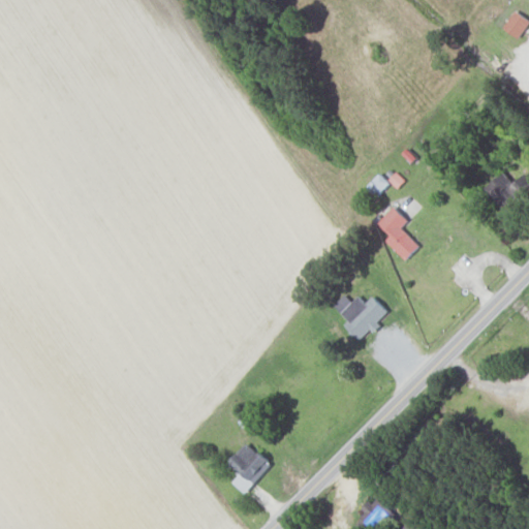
[(504,27),(519,37),(528,23),(528,18),(516,9),(504,27)]
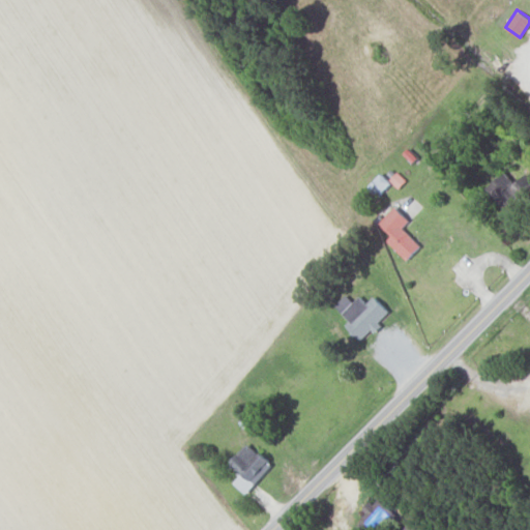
[(488,188),(507,210),(529,190),(521,180),(518,183),(505,171),(488,188)]
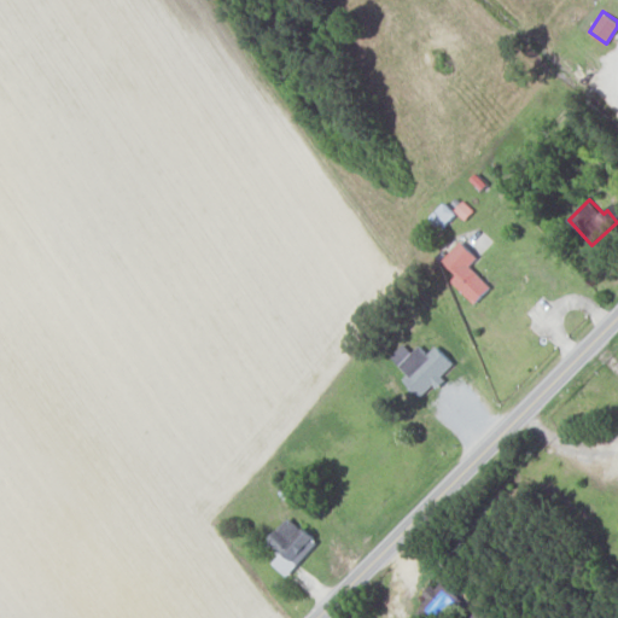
[(429,217),(442,229),(456,213),(444,202),(429,217)]
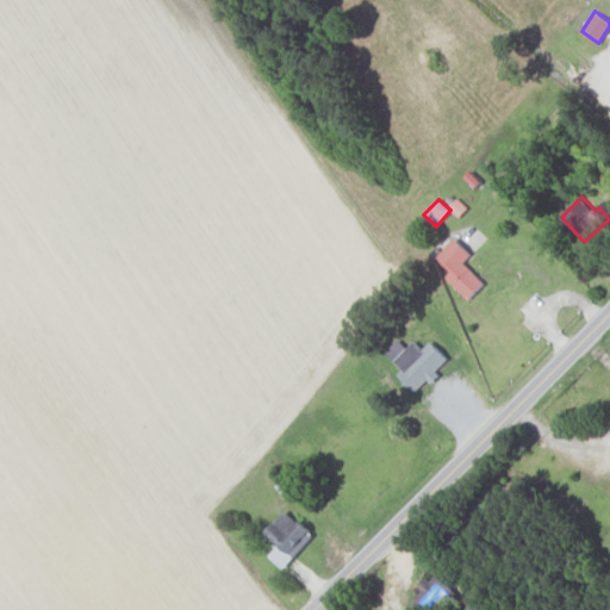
[(447,277),(470,298),(485,281),(464,262),(473,253),(456,237),(439,256),(453,271),(447,277)]
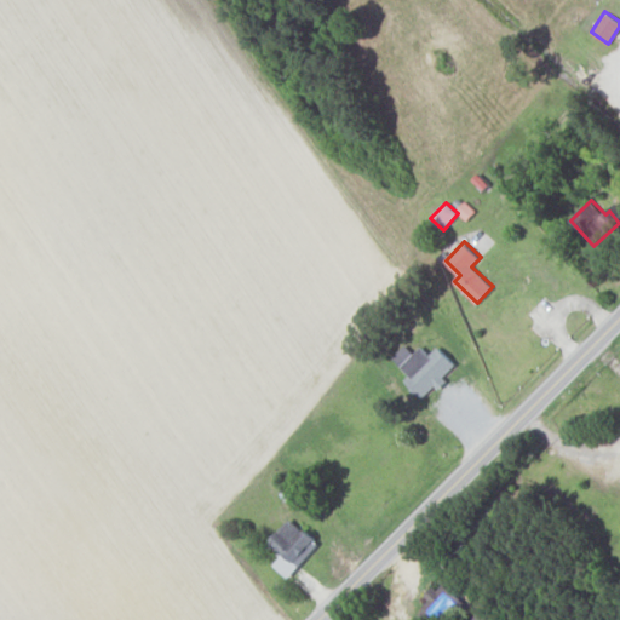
[(438,345),(430,354),(422,345),(413,352),(407,345),(400,352),(407,360),(400,365),(409,374),(405,379),(422,399),(436,384),(436,385),(457,366),(438,345)]
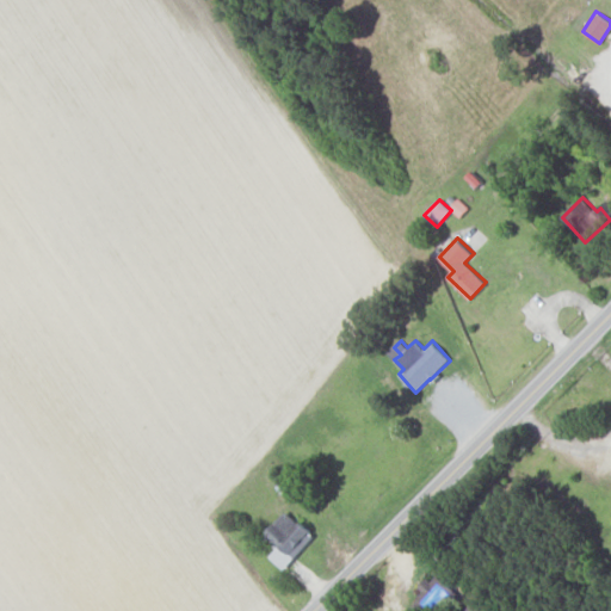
[(265,535),(278,545),(270,556),(285,569),(314,534),(284,510),(265,535)]
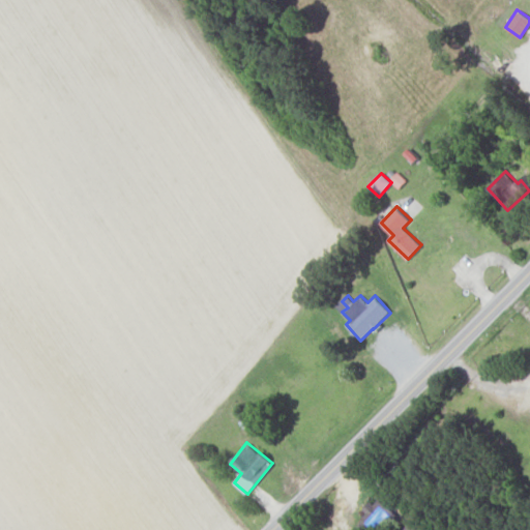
[(361,529),(378,529),(394,511),(378,497),(355,524),(361,529)]
